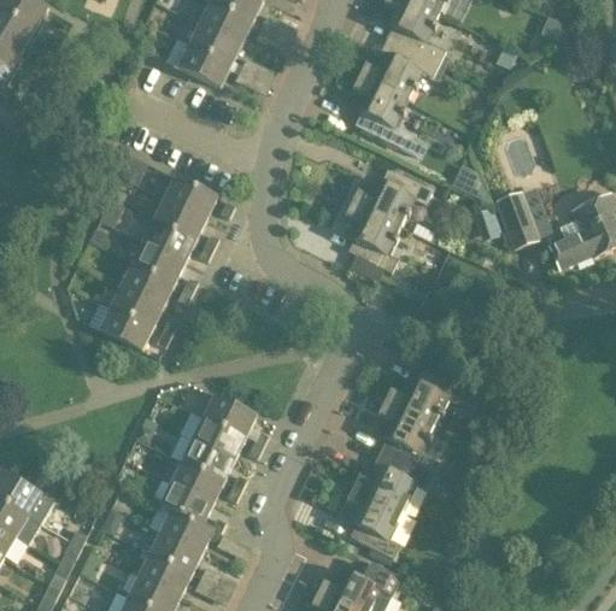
[(0,0),(0,10),(34,30),(47,7),(34,0),(0,0)]
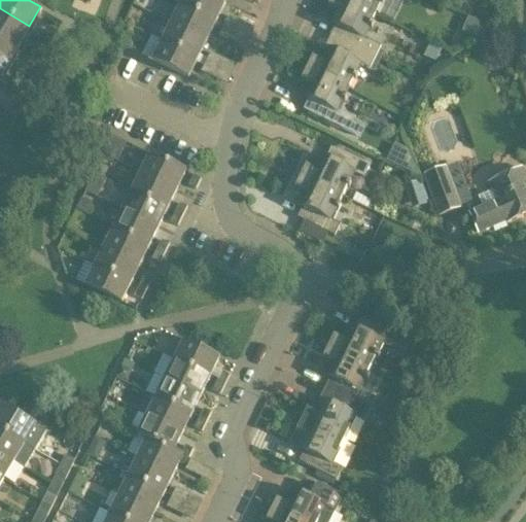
[(180,0),(180,1),(215,19),(223,0),(180,0)]
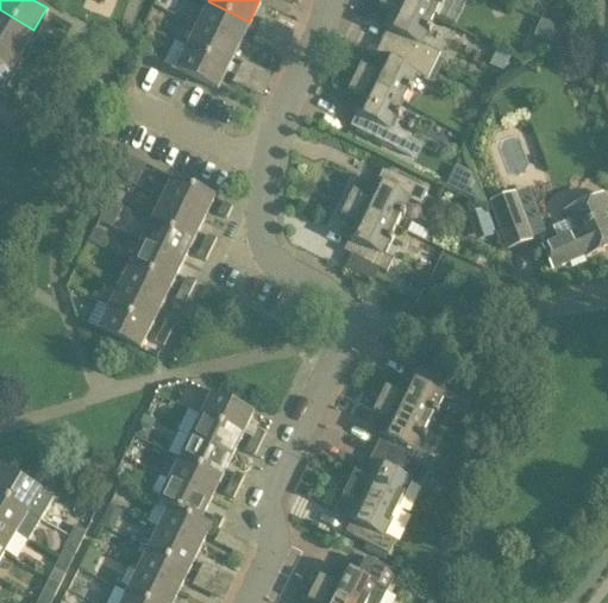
[(433,12),(408,0),(380,0),(378,4),(387,8),(381,20),(402,32),(397,43),(432,61),(439,48),(419,38),(425,26),(428,29),(430,24),(427,23),(433,12)]
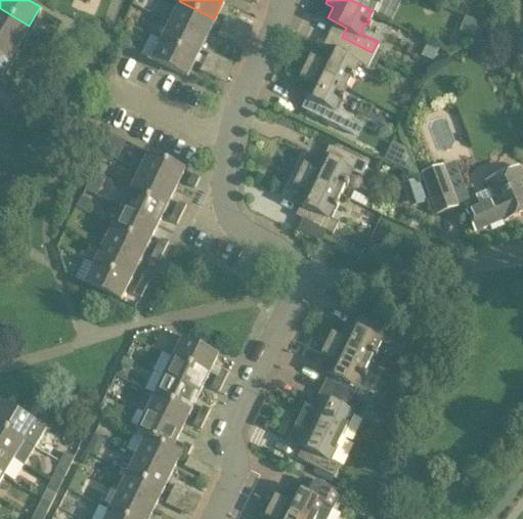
[(351,0),(373,10),(377,1),(379,3),(380,0),(351,0)]
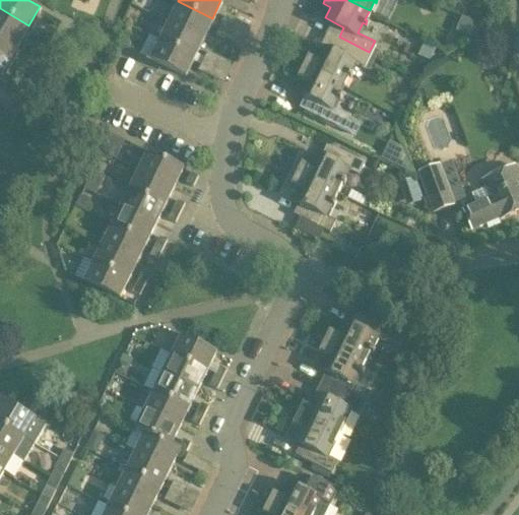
[(169,19),(203,37),(212,18),(178,1),(169,19)]
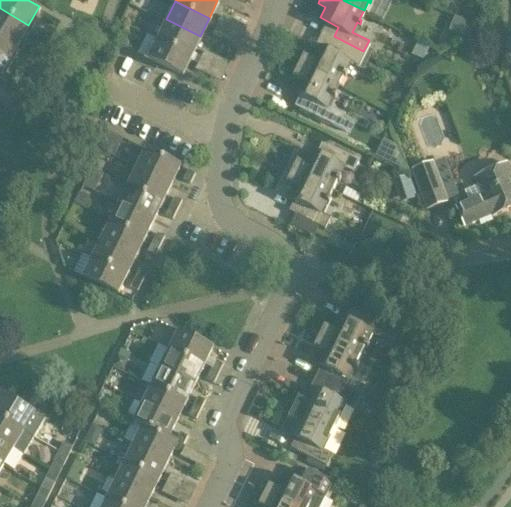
[(0,31),(18,42),(28,25),(0,8),(0,31)]
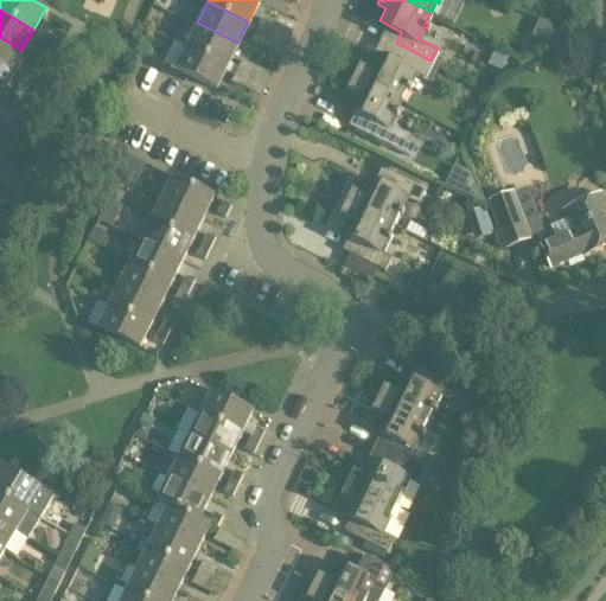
[(262,13),(256,25),(266,30),(272,18),(262,13)]
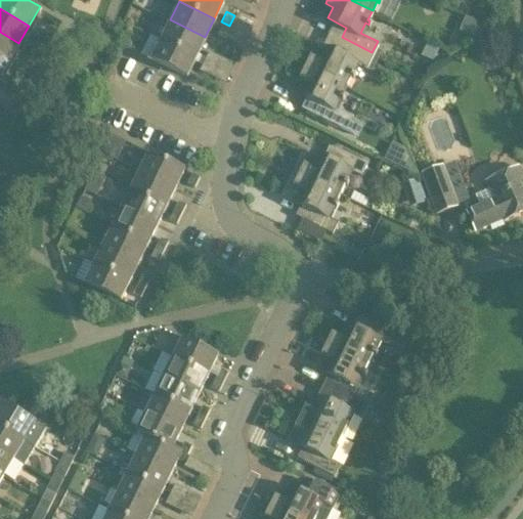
[(459,27),(478,31),(481,16),(462,12),(459,27)]
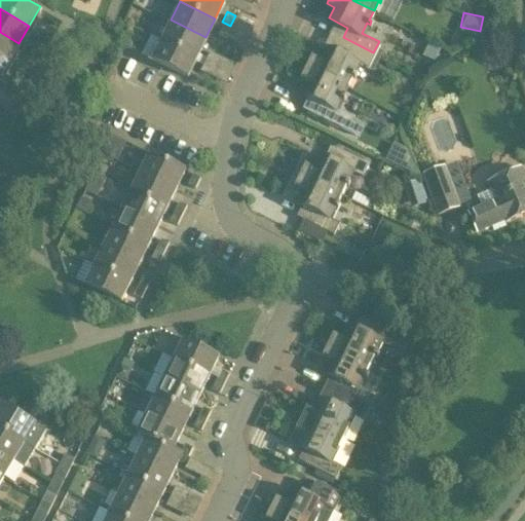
[(161,35),(196,56),(205,37),(171,20),(161,35)]
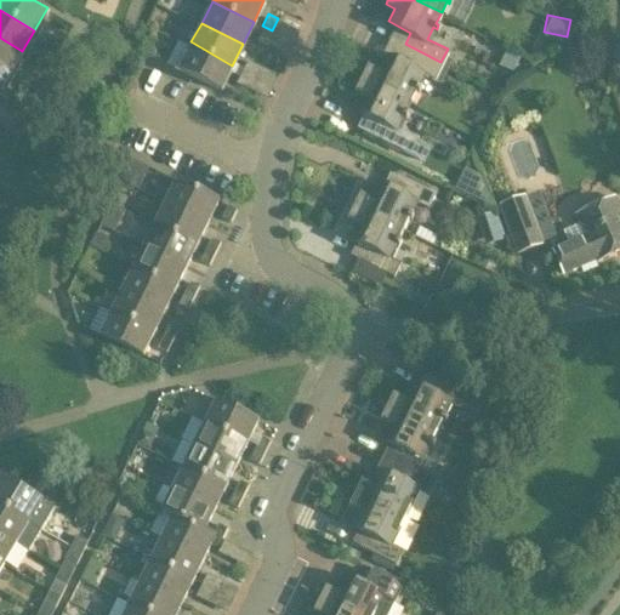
[(151,40),(155,28),(149,26),(143,36),(151,40)]
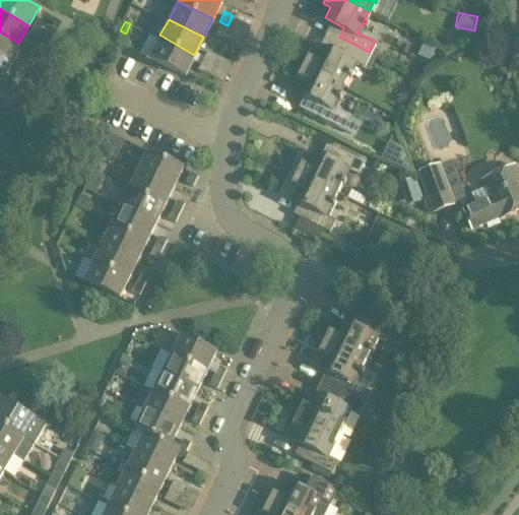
[(222,35),(228,25),(219,21),(214,30),(222,35)]
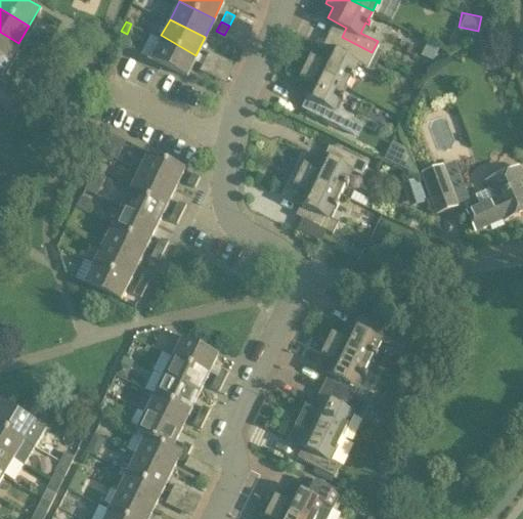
[(161,35),(149,29),(139,50),(186,75),(195,55),(161,35)]
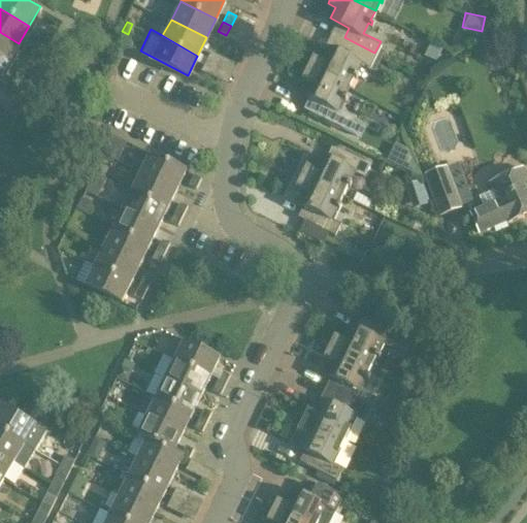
[(0,56),(8,61),(19,43),(0,32),(0,56)]
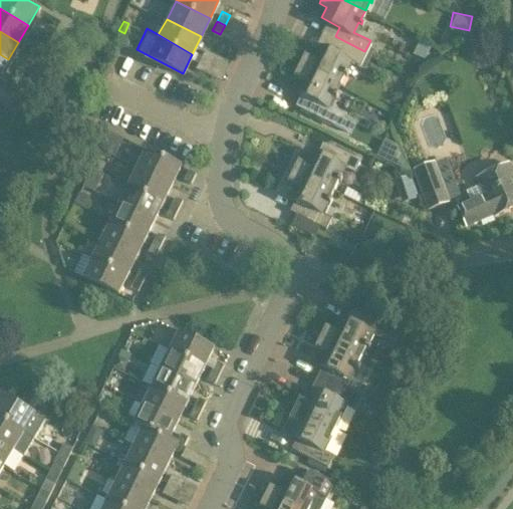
[(335,36),(329,47),(318,41),(313,52),(305,48),(299,61),(339,81),(343,73),(346,74),(348,70),(345,68),(350,58),(358,63),(364,51),(335,36)]
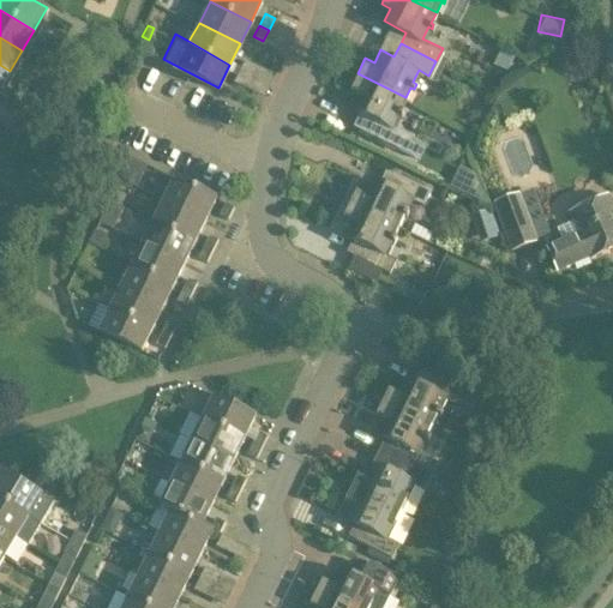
[(244,56),(238,68),(247,73),(253,61),(244,56)]
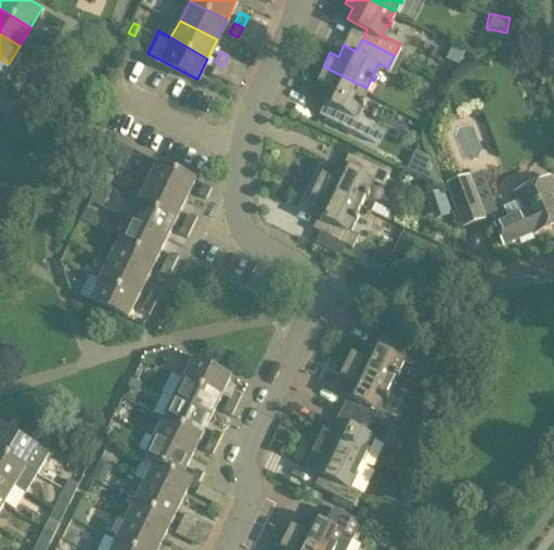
[(0,77),(9,64),(0,59),(0,77)]
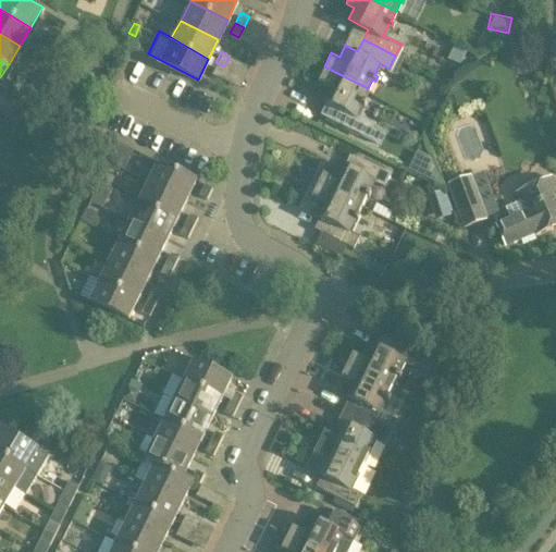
[(220,76),(224,66),(215,62),(211,72),(220,76)]
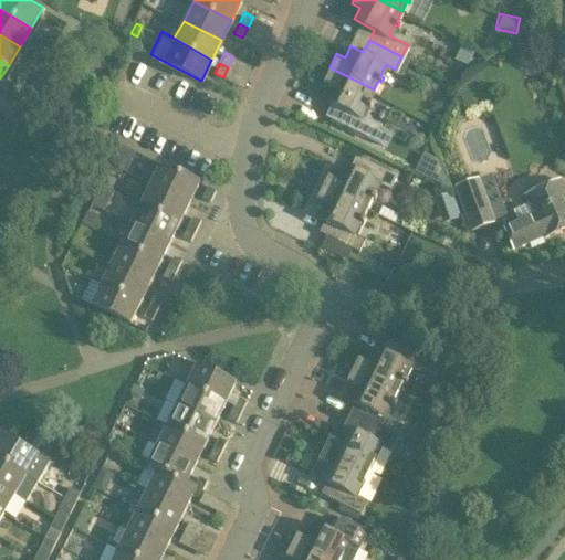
[(337,104),(332,116),(364,133),(370,119),(361,115),(366,104),(369,105),(372,101),(368,98),(374,90),(330,67),(323,81),(331,85),(325,97),(337,104)]
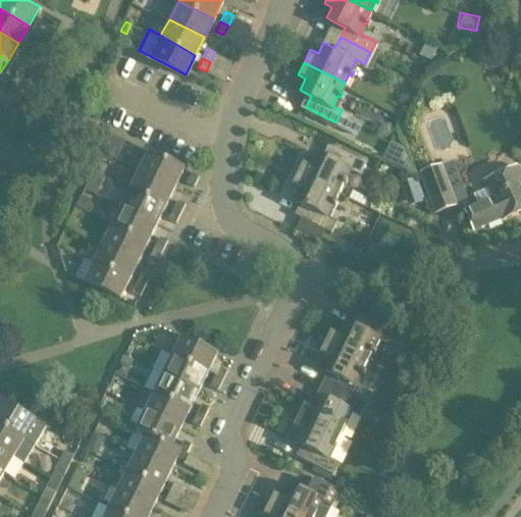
[(100,149),(114,155),(117,148),(104,142),(100,149)]
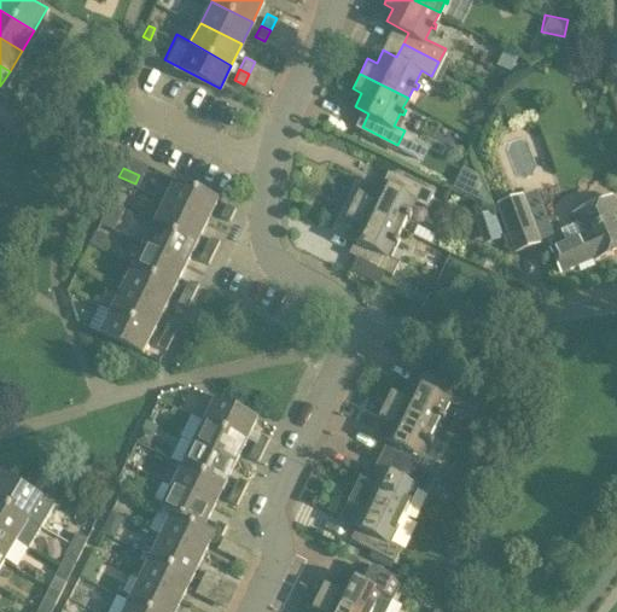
[(396,172),(390,185),(374,178),(368,191),(359,186),(351,202),(400,225),(405,215),(407,216),(409,211),(407,210),(413,197),(425,203),(432,188),(396,172)]
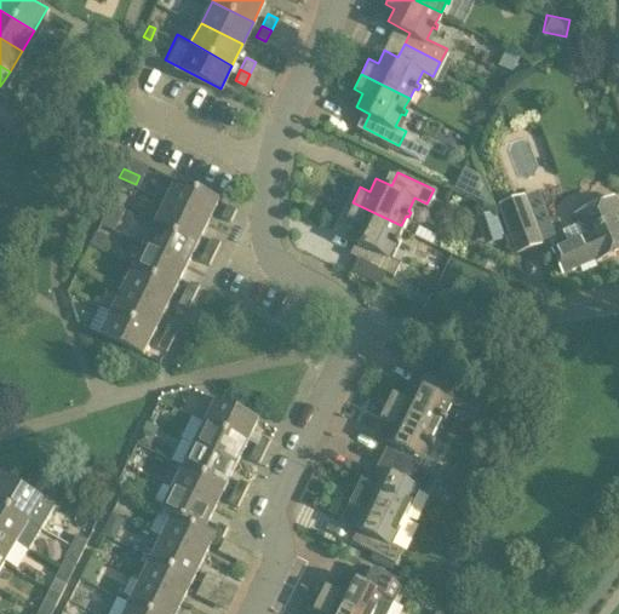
[(166,199),(207,219),(218,198),(177,177),(166,199)]
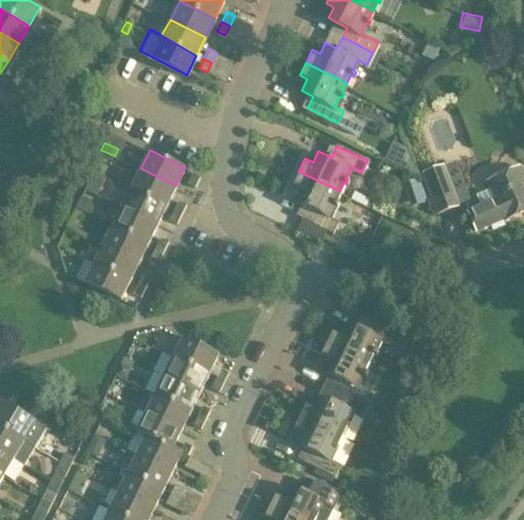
[(436,212),(459,204),(443,161),(419,170),(436,212)]
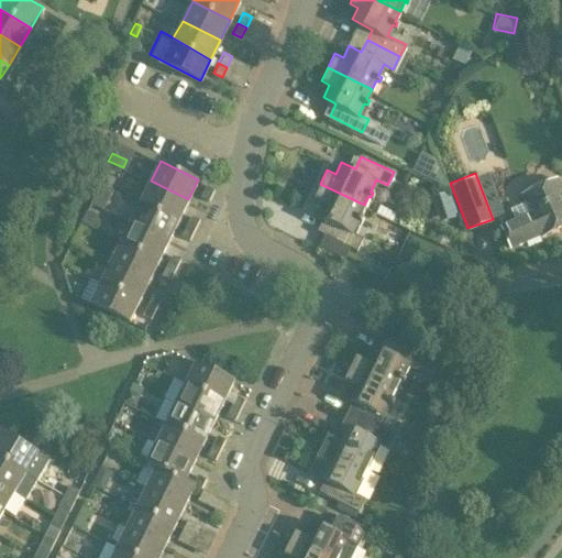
[(509,247),(540,232),(561,221),(561,184),(557,174),(520,190),(525,199),(510,206),(515,216),(499,222),(509,247)]
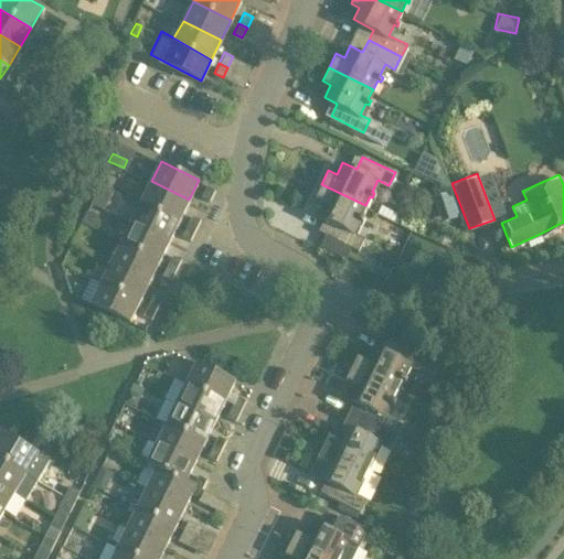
[(100,206),(110,186),(98,181),(88,201),(100,206)]
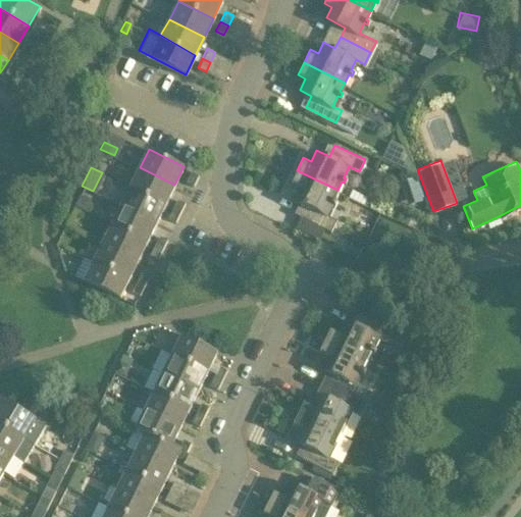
[(131,186),(165,203),(174,185),(140,167),(131,186)]
